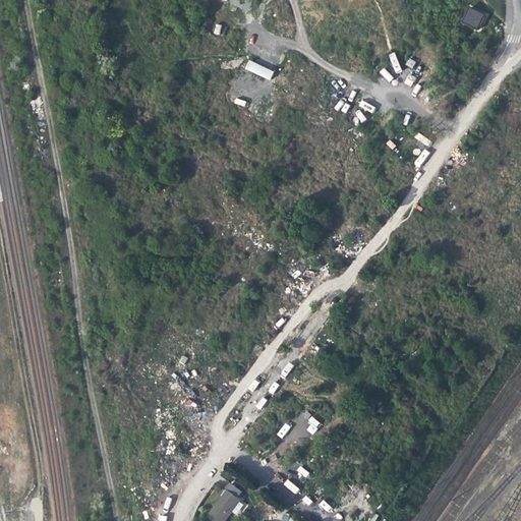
[(462,21),(477,29),(483,14),(468,7),(462,21)]
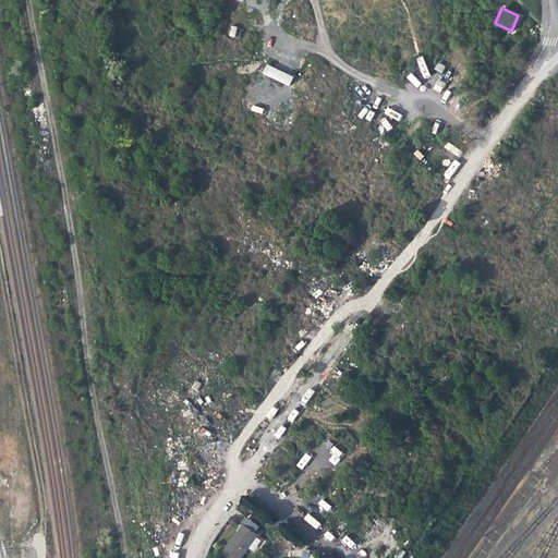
[(289,85),(293,76),(266,65),(262,74),(289,85)]
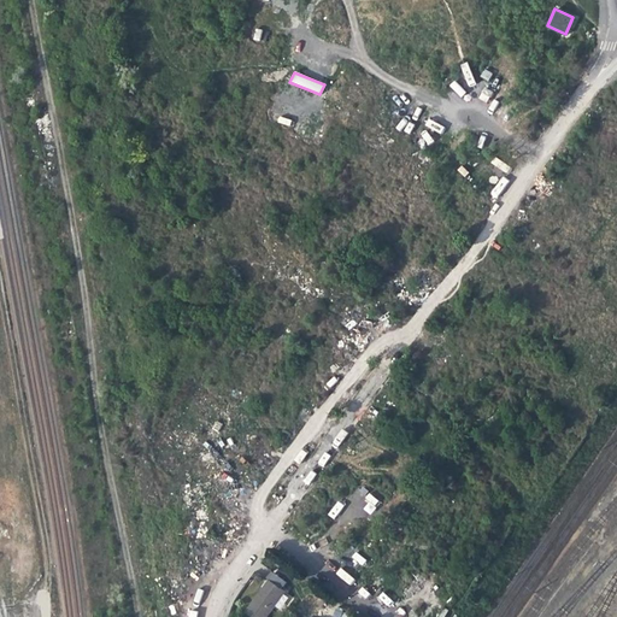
[(370,495),(363,510),(372,513),(378,499),(370,495)]
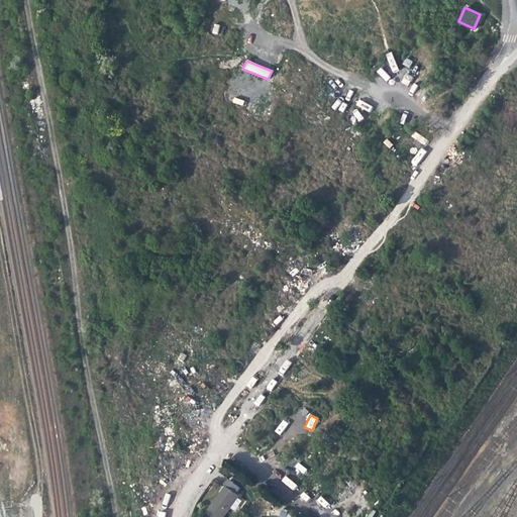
[(217,497),(226,485),(235,493),(240,487),(228,477),(219,490),(215,495),(217,497)]
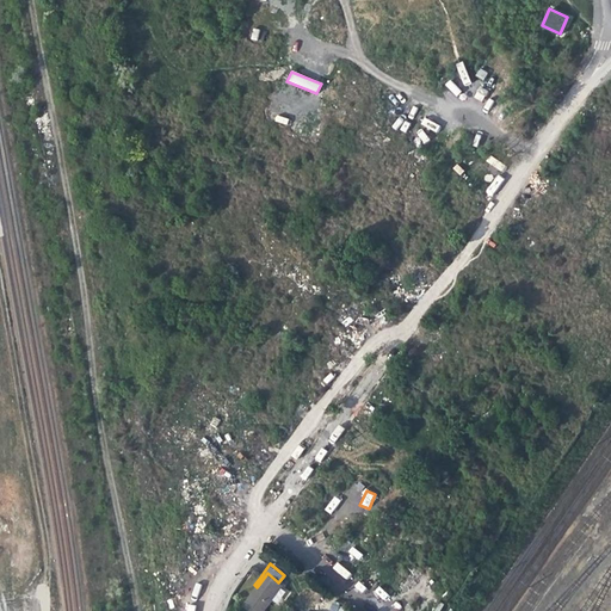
[(257,587),(244,605),(251,610),(263,610),(283,585),(278,582),(267,573),(257,587)]
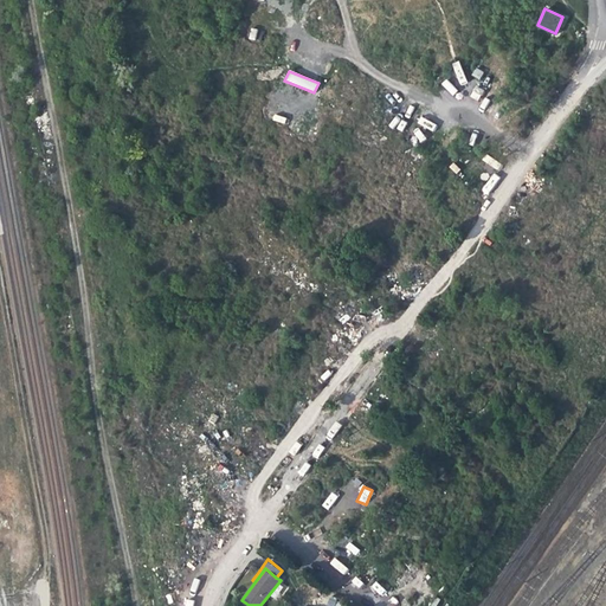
All buildings are outlined.
